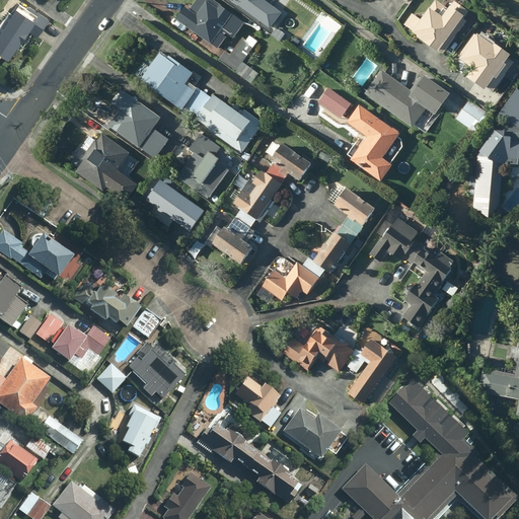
[(184,7),(177,18),(218,48),(226,38),(222,34),(225,32),(232,38),(243,22),(212,0),(196,0),(190,10),(184,7)]
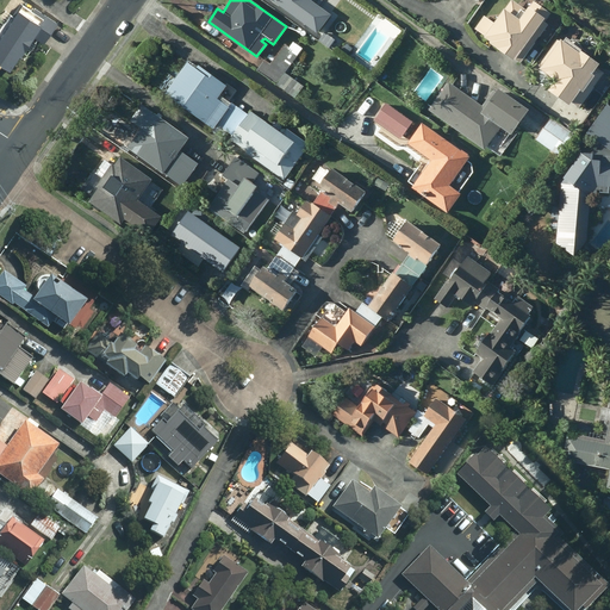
[(262,0),(317,39),(332,18),(307,0),(262,0)]
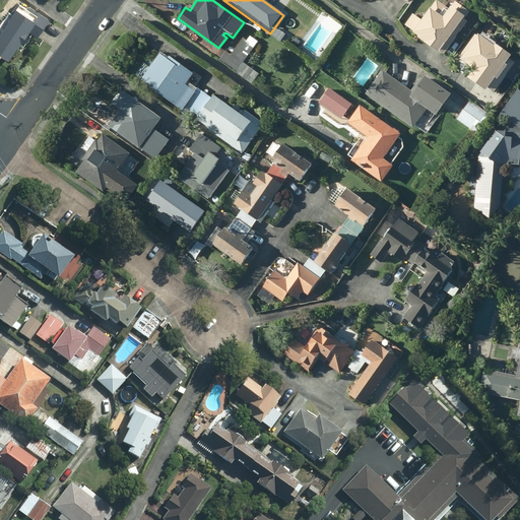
[(374,0),(387,9),(392,2),(397,5),(400,0),(374,0)]
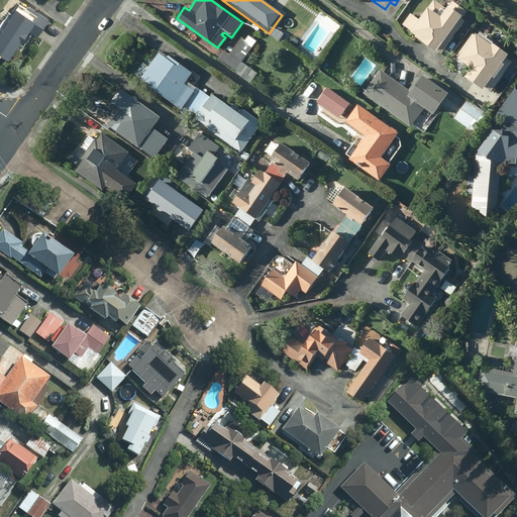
[(27,29),(36,35),(47,19),(27,6),(25,9),(16,3),(0,26),(0,54),(6,59),(20,38),(24,40),(28,34),(25,32),(27,29)]
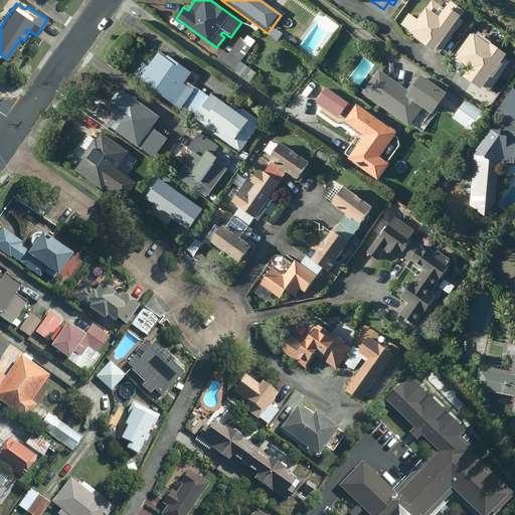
[(460,24),(433,5),(418,23),(409,16),(398,32),(435,58),(460,24)]
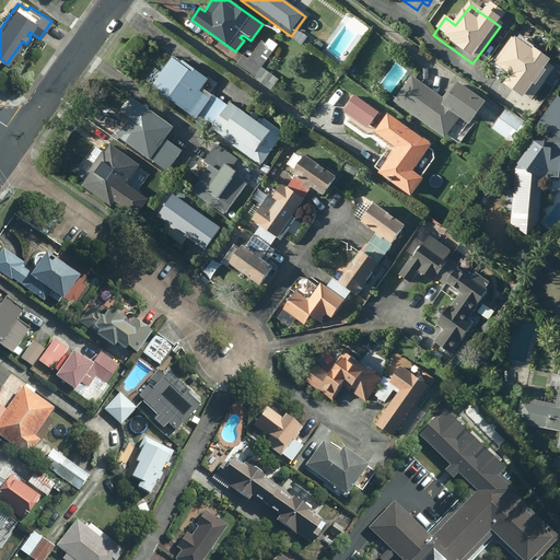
[(311,38),(299,31),(292,39),(305,47),(311,38)]
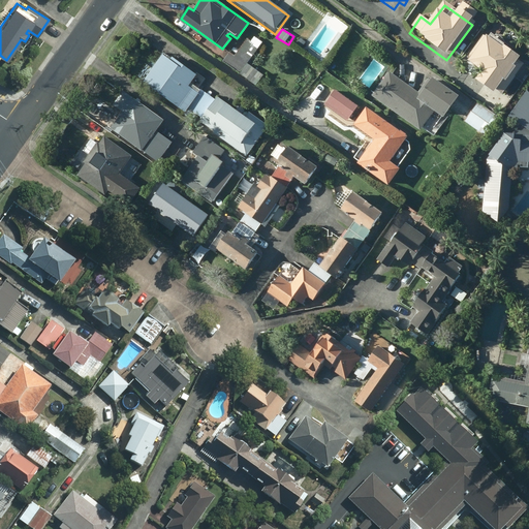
[(523,61),(488,34),(466,64),(483,76),(476,85),(495,98),(523,61)]
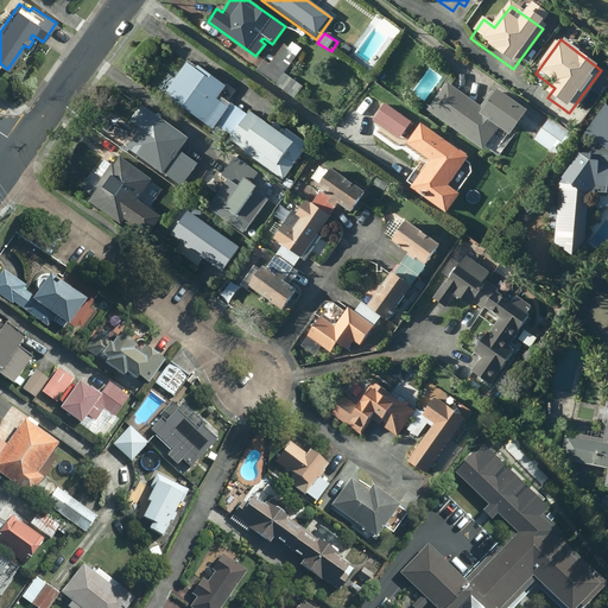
[(265,61),(255,73),(295,101),(304,89),(285,76),(304,51),(293,43),(289,50),(284,45),(270,64),(265,61)]
